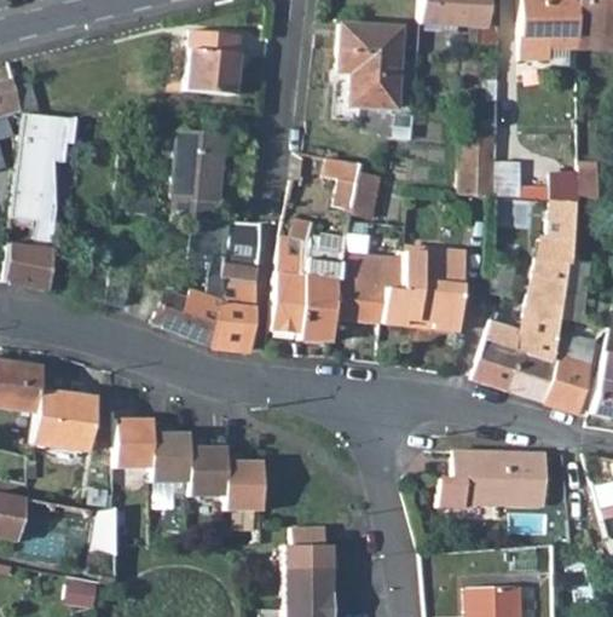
[(422,0),(422,22),(421,38),(445,39),(445,34),(452,34),(454,23),(472,24),(472,41),(502,42),(502,0),(422,0)]
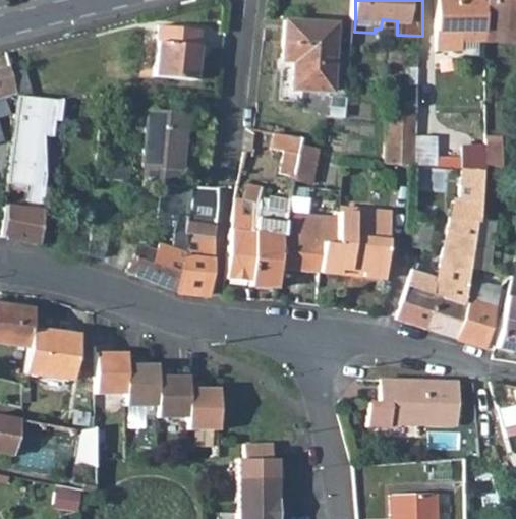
[(439,0),(439,50),(465,50),(464,39),(488,39),(486,0),(439,0)]
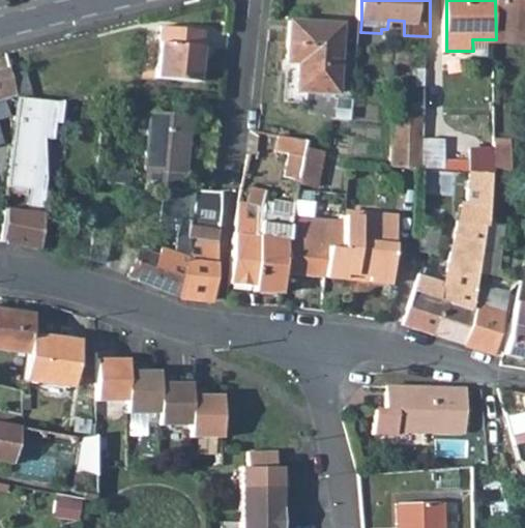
[(495,0),(496,39),(524,39),(524,0),(495,0)]
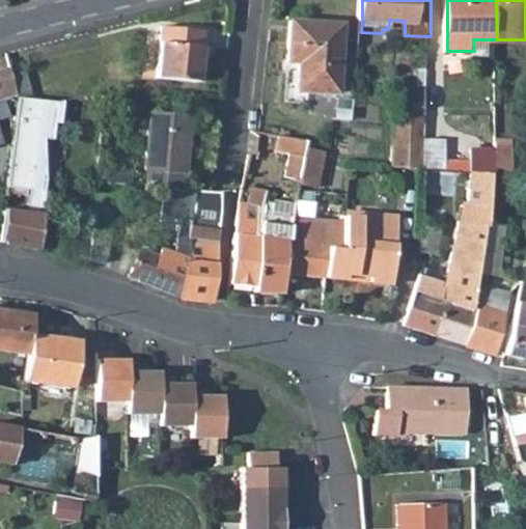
[(303,60),(301,88),(341,91),(345,23),(294,20),(292,59),(303,60)]
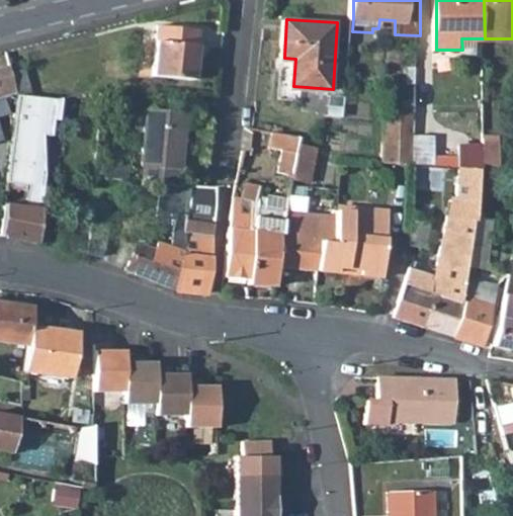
[(157,71),(162,21),(153,20),(148,70),(157,71)]
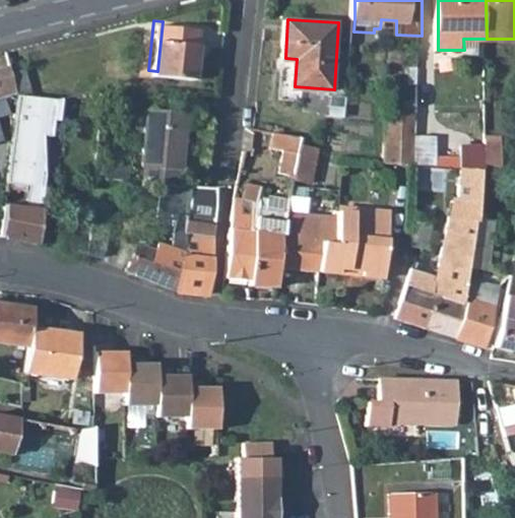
[(163,23),(157,74),(197,79),(202,28),(163,23)]
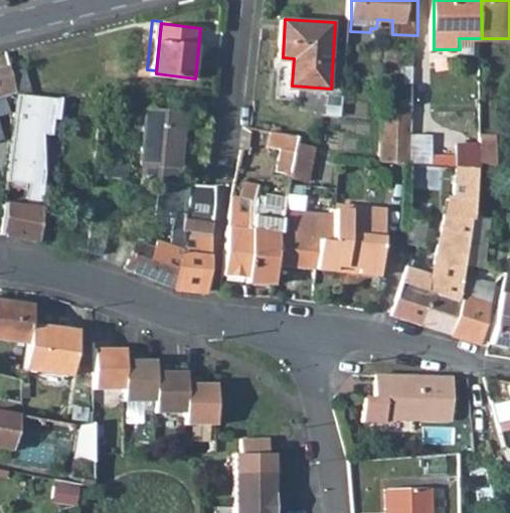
[(348,54),(379,55),(380,32),(370,32),(350,31),(348,54)]
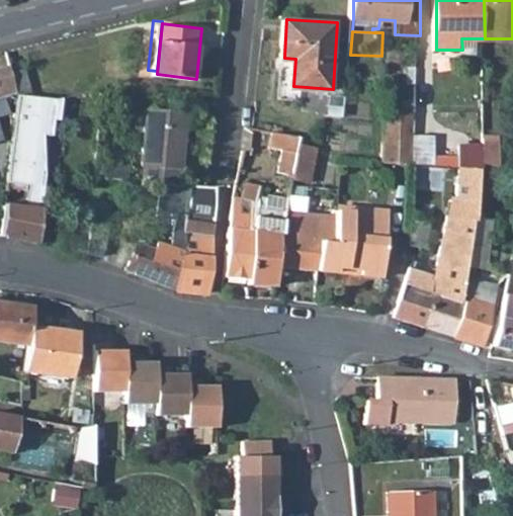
[(293,89),(294,61),(284,60),(284,89),(293,89)]
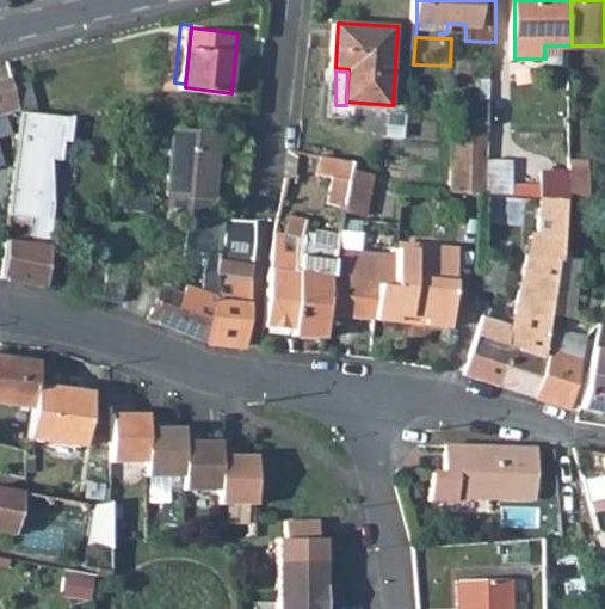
[(463,97),(494,98),(494,73),(464,72),(463,97)]
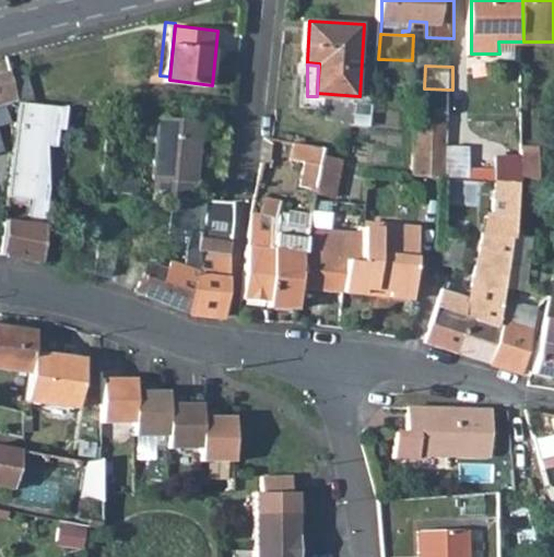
[(0,72),(0,105),(23,102),(16,76),(13,69),(0,72)]
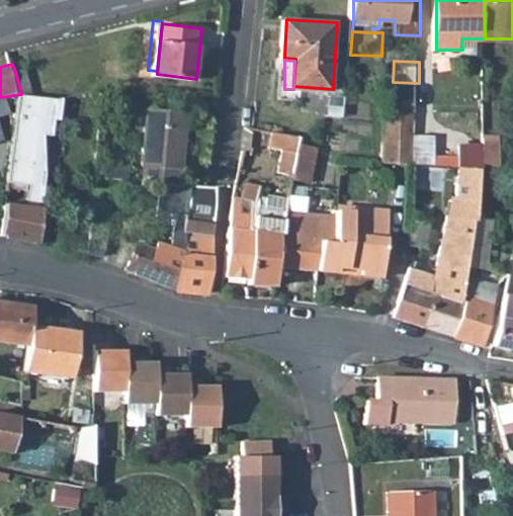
[(15,71),(21,94),(36,95),(28,68),(15,71)]
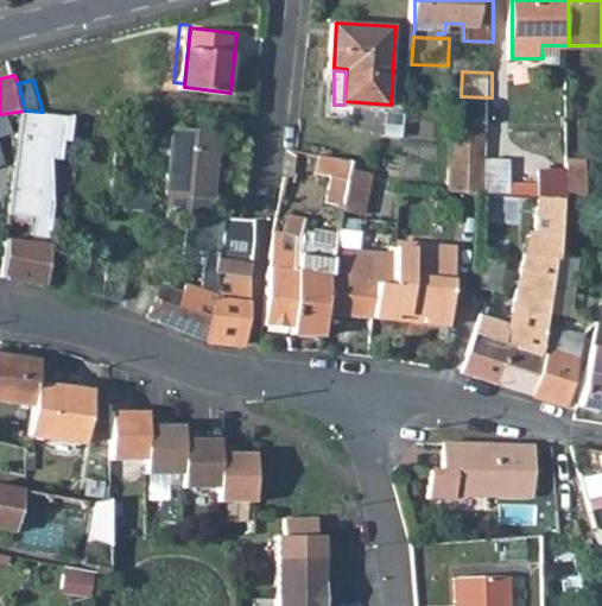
[(455,131),(490,132),(492,98),(461,96),(456,96),(455,131)]
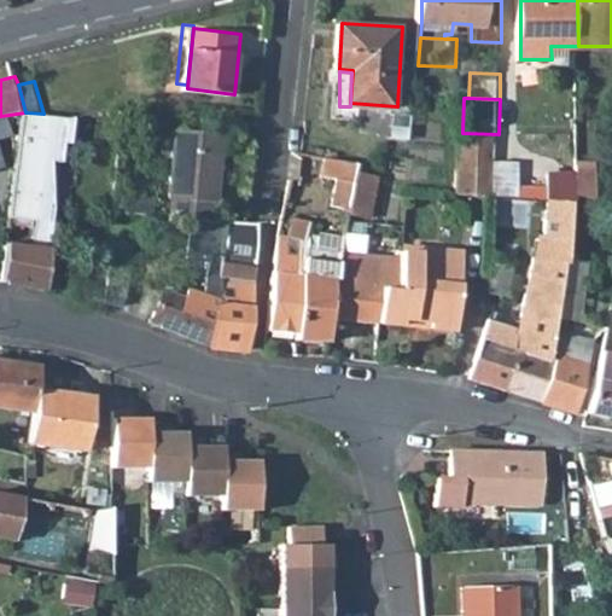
[(44,114),(25,112),(19,161),(5,278),(50,289),(58,204),(56,162),(65,163),(68,144),(75,144),(77,118),(71,117),(44,114)]
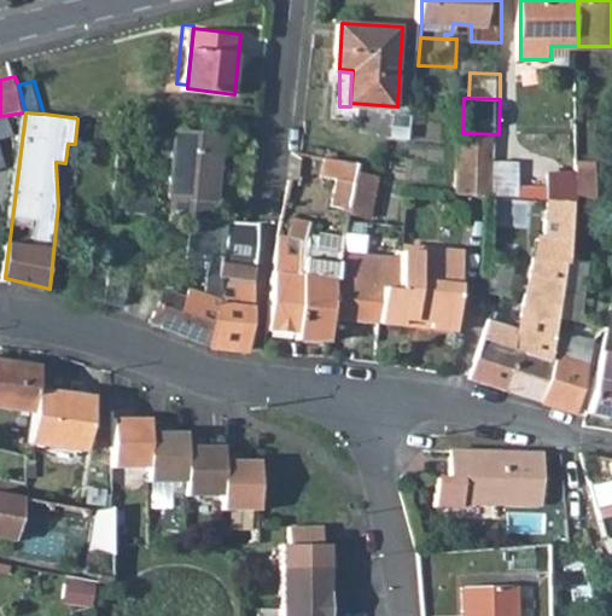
[(176,197),(175,215),(193,216),(200,216),(217,219),(219,201),(222,201),(227,131),(179,128),(173,197),(176,197)]
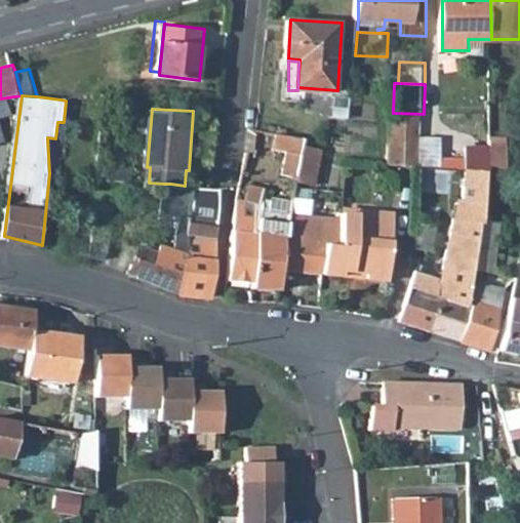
[(393,113),(390,164),(421,164),(423,135),(424,114),(393,113)]
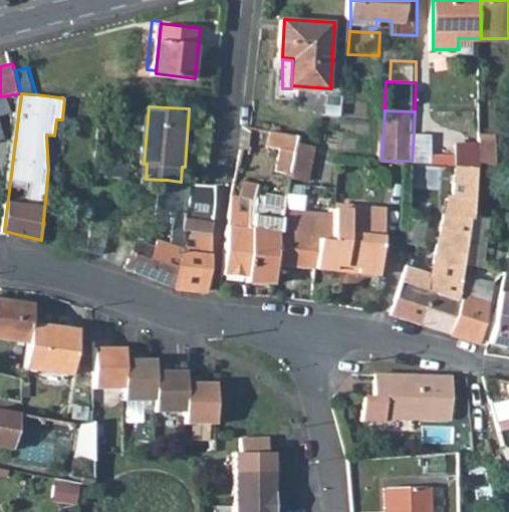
[(283,148),(279,170),(293,174),(299,145),(300,136),(273,130),(271,146),(283,148)]
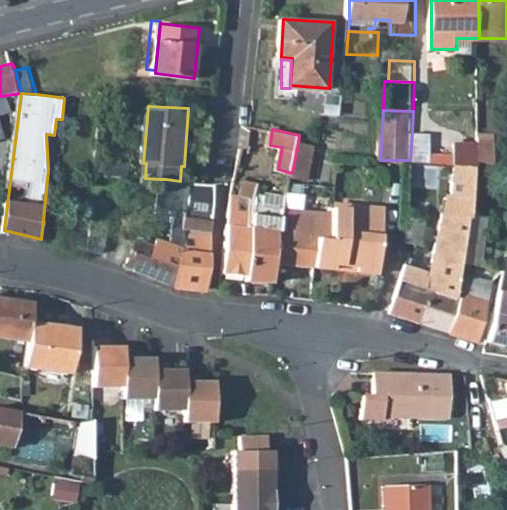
[(412,132),(410,160),(456,164),(478,166),(480,165),(480,160),(480,141),(456,141),(456,154),(432,153),(432,132),(412,132)]
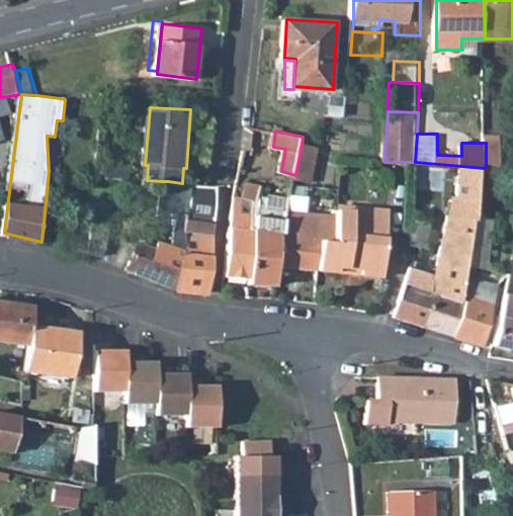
[(486,162),(503,165),(502,137),(486,137),(486,143),(486,162)]
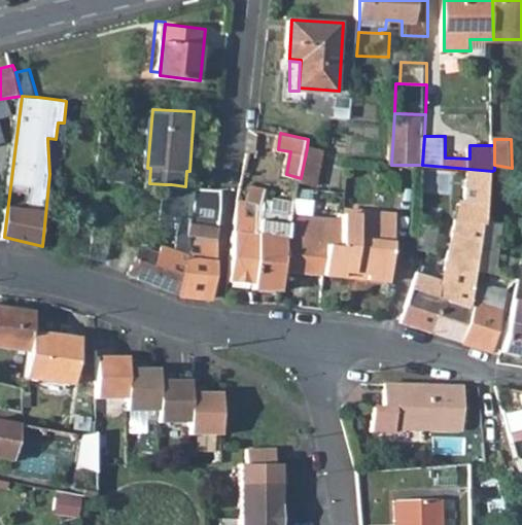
[(301,179),(316,183),(322,151),(307,148),(301,178),(301,179)]
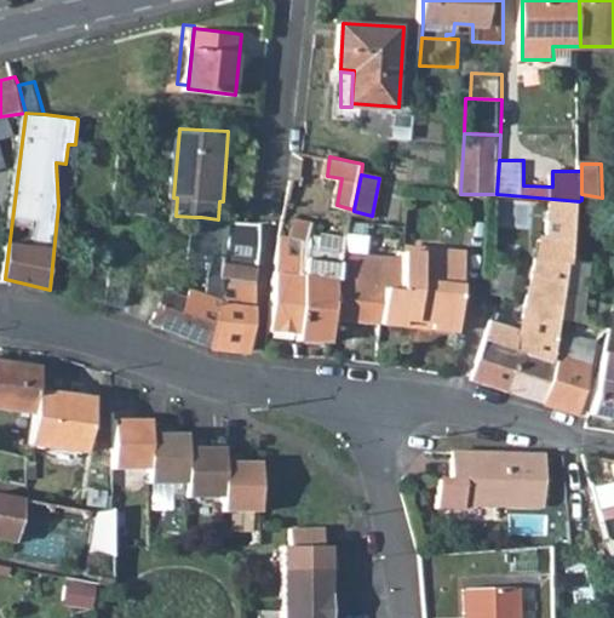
[(488,338),(475,378),(547,401),(556,361),(555,360),(561,332),(563,318),(567,292),(572,263),(574,263),(575,258),(579,201),(552,199),(550,236),(544,235),(523,328),(494,319),(488,338)]
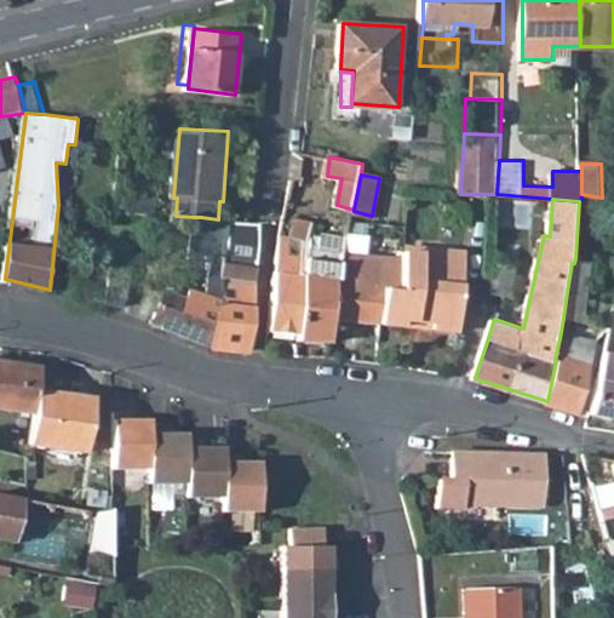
[(259,282),(224,276),(227,267),(227,262),(233,221),(218,219),(201,217),(198,259),(212,262),(211,275),(207,293),(191,287),(188,297),(185,296),(167,289),(154,321),(214,345),(252,350),(256,314),(259,282)]
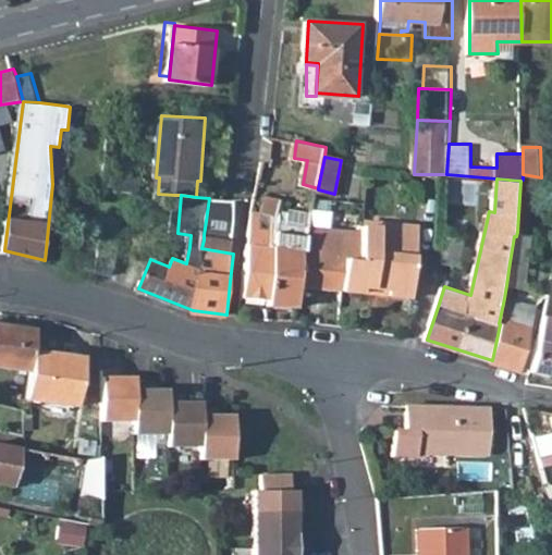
[(186,263),(189,247),(191,235),(178,233),(181,195),(174,195),(167,266),(169,267),(172,258),(186,263)]
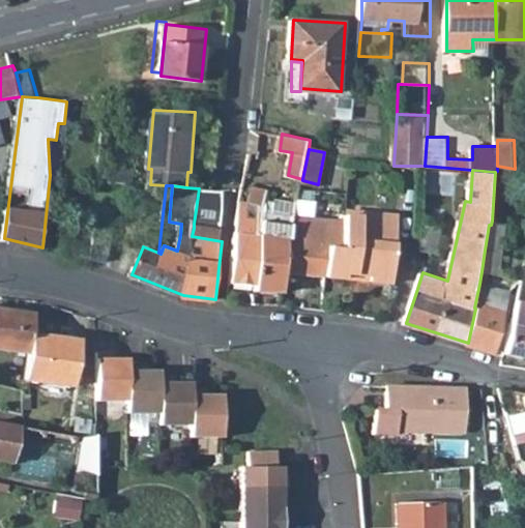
[(259,282),(259,289),(285,290),(287,270),(289,237),(293,215),(295,215),(298,203),(276,199),(275,203),(267,200),(269,191),(254,185),(250,201),(265,205),(262,232),(259,282)]
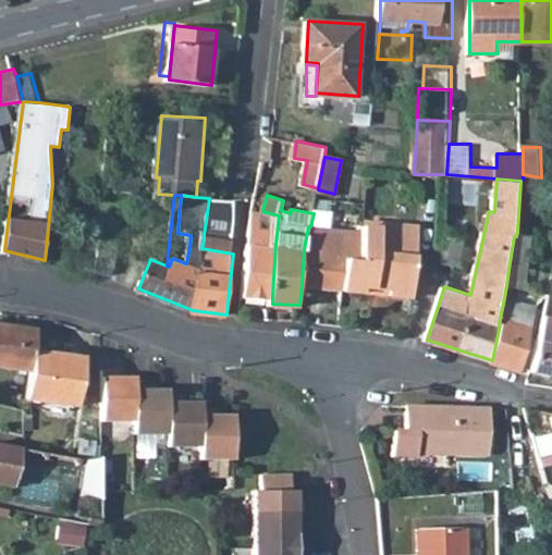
[(209,198),(204,235),(234,239),(235,200),(225,199),(209,198)]
